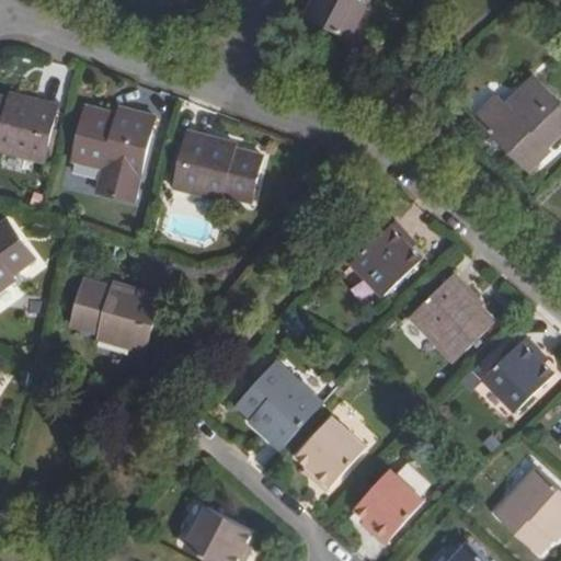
[(370,0),(317,0),(309,19),(351,41),(370,0)]
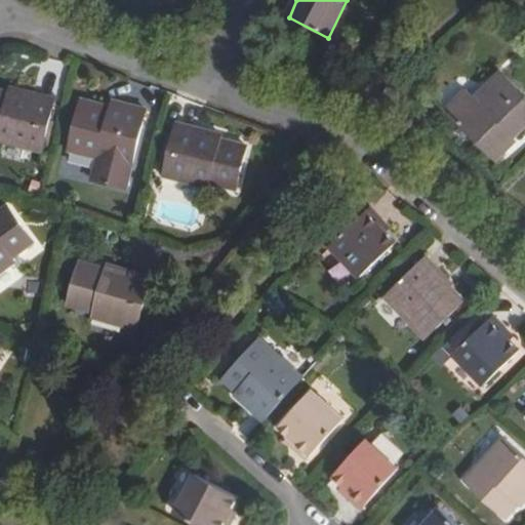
[(524,123),(524,95),(501,73),(476,97),(463,87),(446,107),(496,158),(516,139),(513,135),(524,123)]
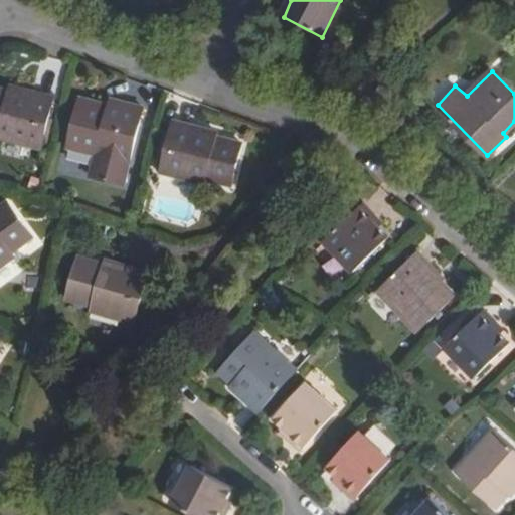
[(0,136),(39,145),(51,95),(8,86),(7,91),(0,89),(0,136)]
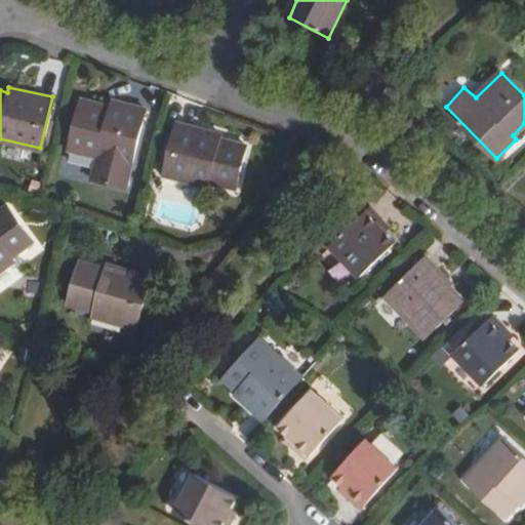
[(109,110),(79,104),(68,149),(97,155),(91,178),(127,186),(145,111),(110,102),(109,110)]
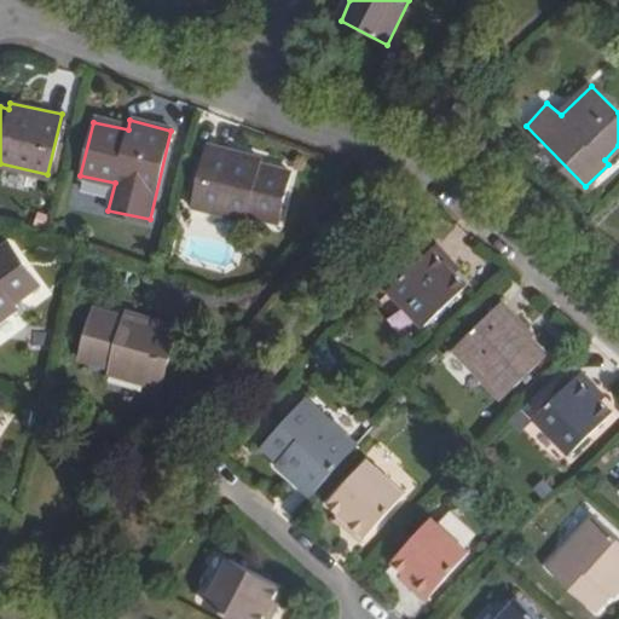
[(259,158),(208,146),(192,208),(246,219),(247,213),(278,220),(289,173),(258,166),(259,158)]
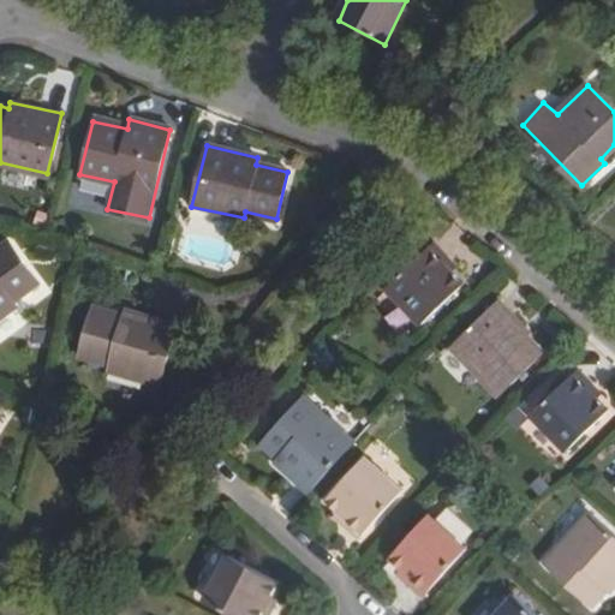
[(442,251),(429,238),(383,282),(418,318),(459,278),(439,257),(442,251)]
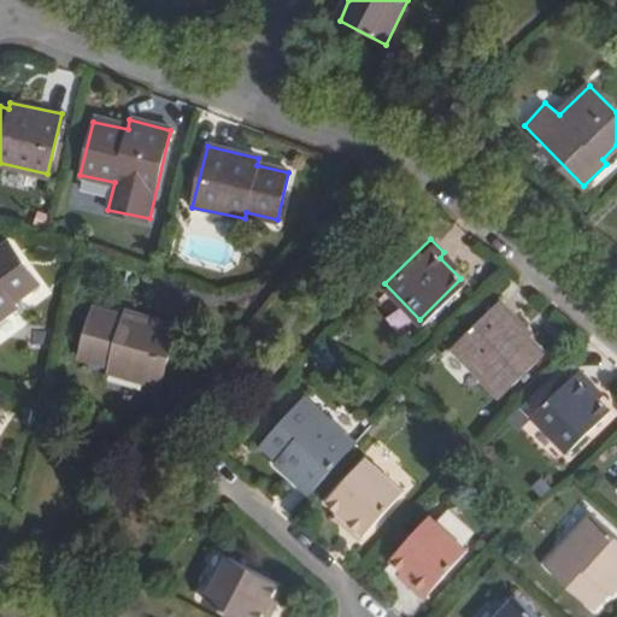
[(36,281),(10,241),(0,248),(0,316),(13,306),(10,300),(36,281)]
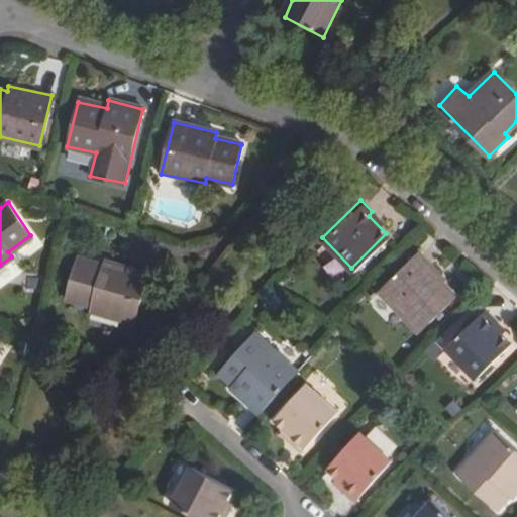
[(442,275),(417,248),(377,288),(416,328),(454,292),(440,277),(442,275)]
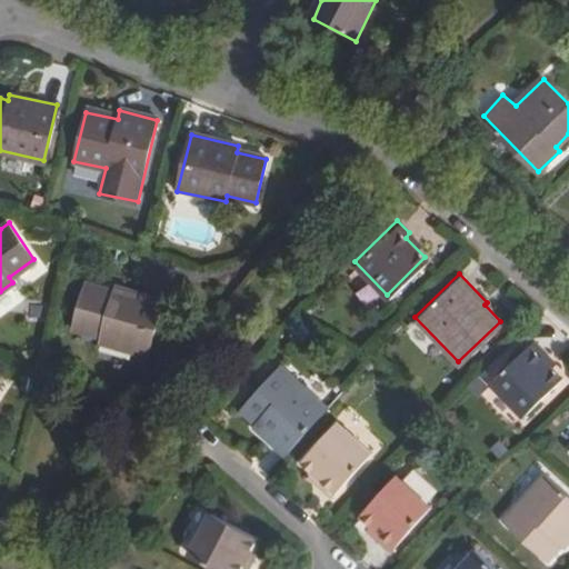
[(88,288),(77,330),(102,338),(101,345),(148,358),(165,301),(117,288),(115,295),(88,288)]
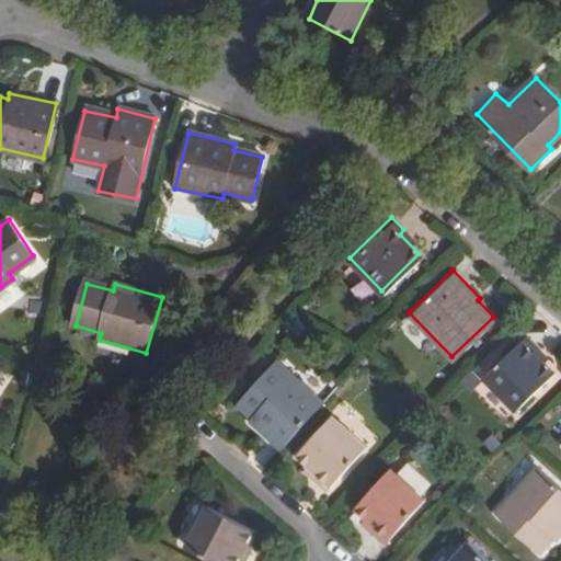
[(539,348),(526,336),(484,377),(516,410),(554,373),(535,352),(539,348)]
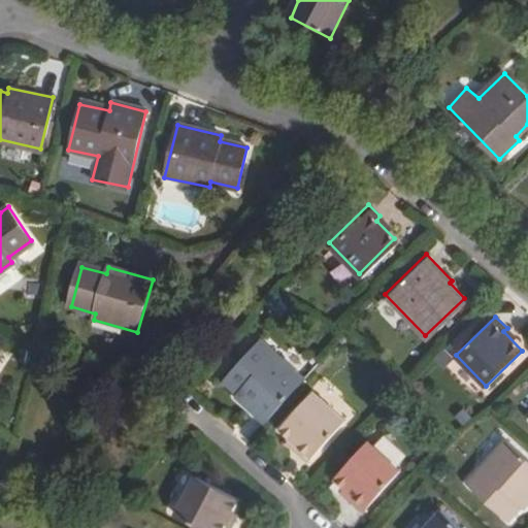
[(287,370),(256,342),(223,380),(241,396),(238,401),(251,411),(287,370)]
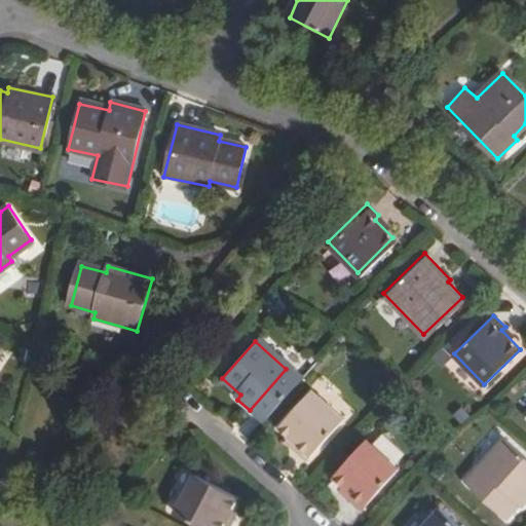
[(342,419),(311,390),(276,428),(296,446),(294,450),(306,460),(342,419)]
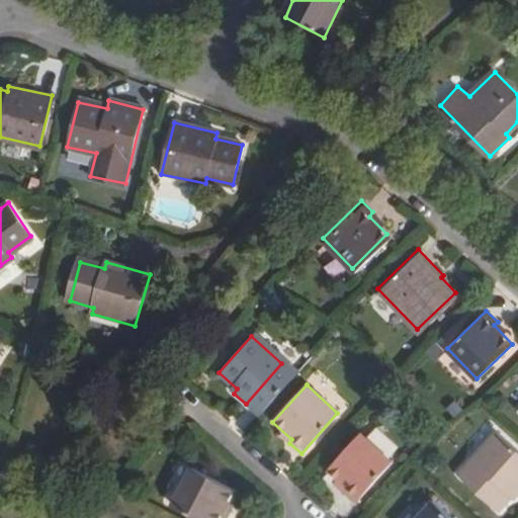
[(517,491),(517,449),(496,430),(457,472),(497,509),(512,494),(514,495),(517,491)]
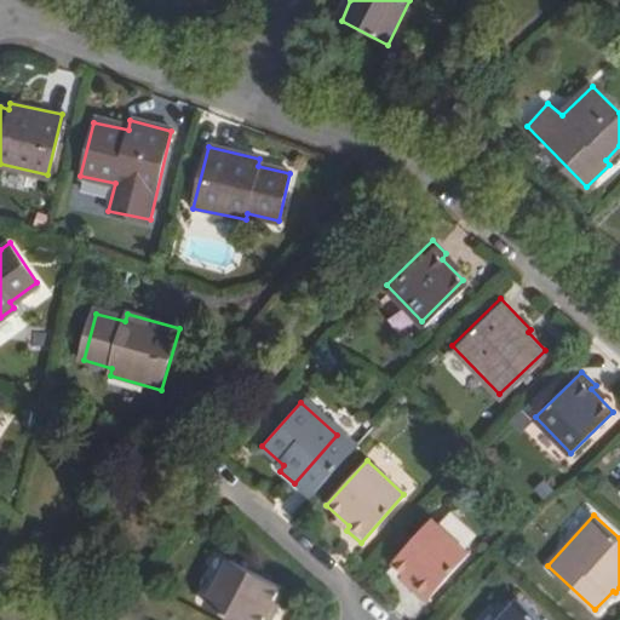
[(469,555),(432,521),(392,564),(415,585),(412,590),(426,602),(469,555)]
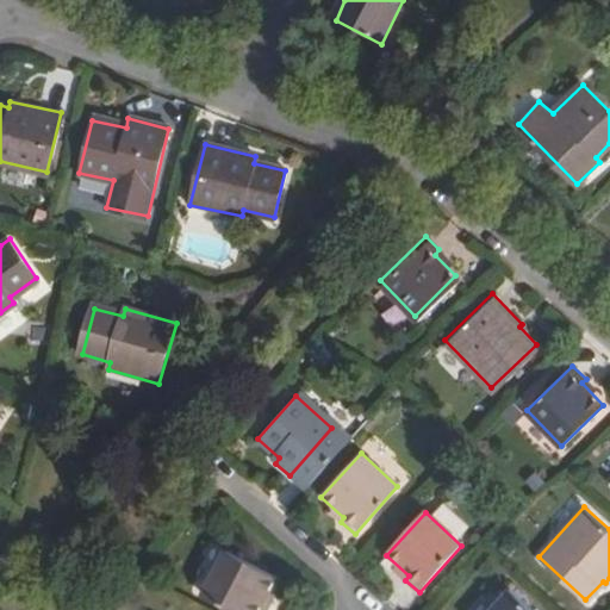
[(272,578),(222,551),(199,592),(232,609),(261,609),(263,607),(259,604),(272,578)]
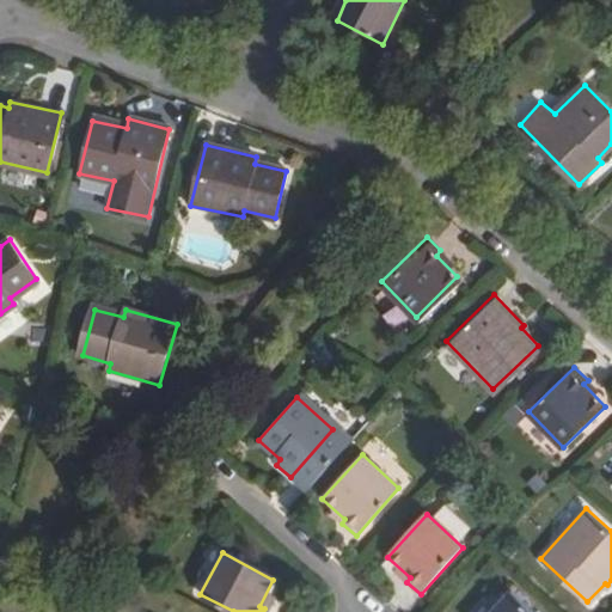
[(536,611),(512,589),(489,611),(536,611)]
